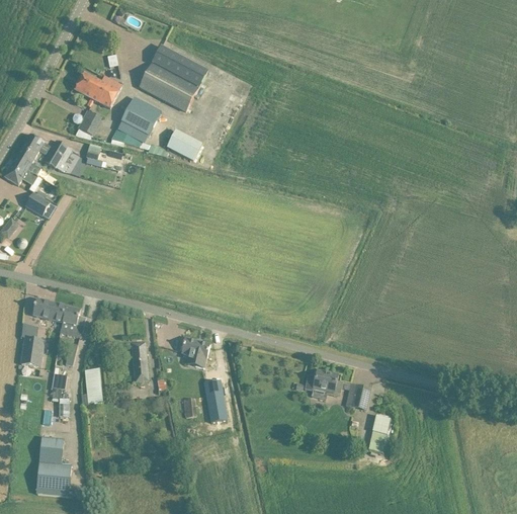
[(151,61),(196,86),(206,68),(160,44),(151,61)]
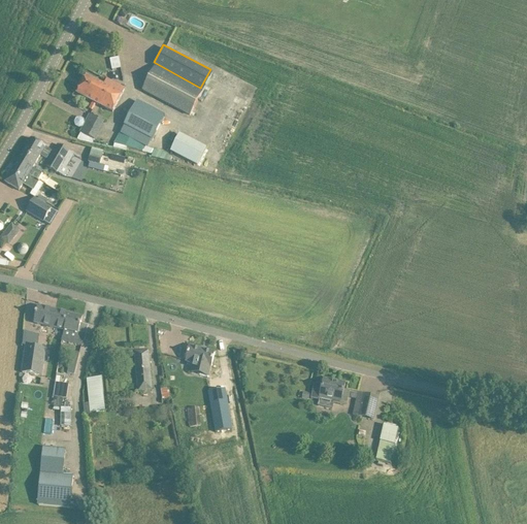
[(109,55),(112,66),(122,63),(119,53),(109,55)]
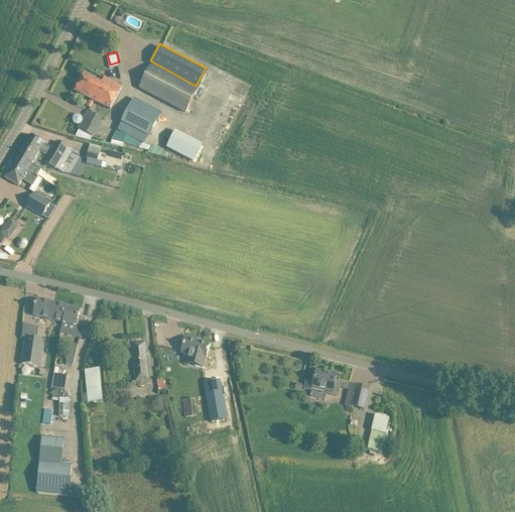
[(196,86),(150,60),(138,85),(184,109),(196,86)]
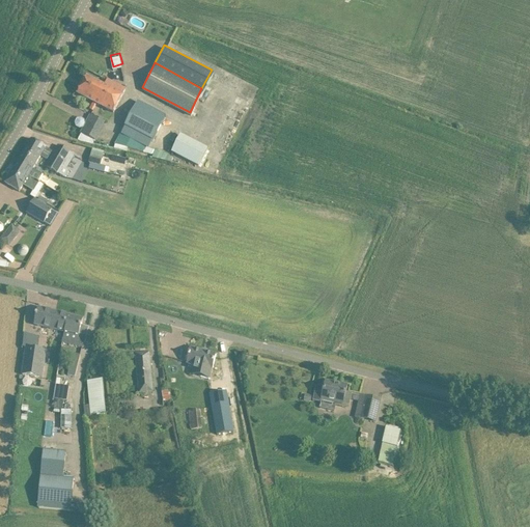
[(85,73),(76,90),(91,99),(95,101),(112,109),(121,92),(124,85),(106,76),(103,82),(94,78),(85,73)]
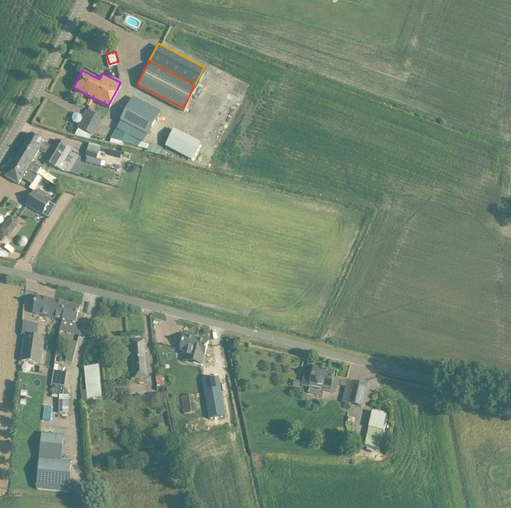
[(158,109),(131,95),(119,118),(146,132),(158,109)]
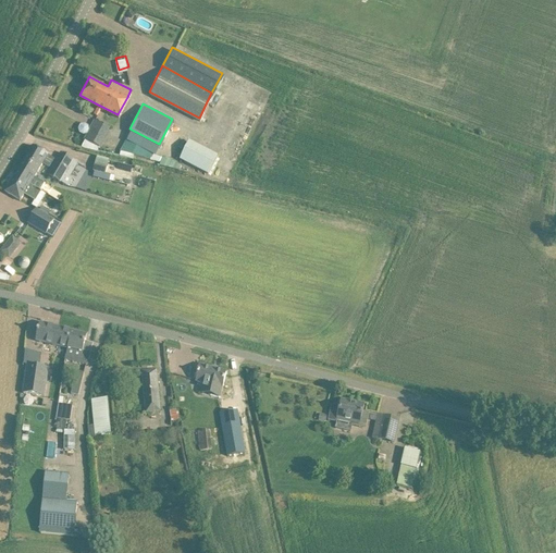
[(94,115),(82,142),(97,149),(110,123),(94,115)]
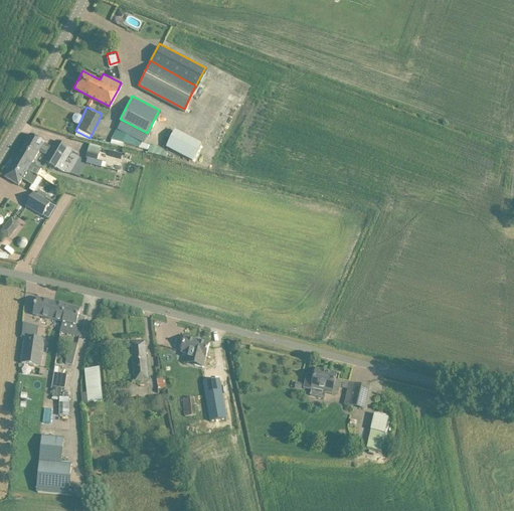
[(117,125),(110,138),(122,142),(138,146),(141,140),(126,132),(127,130),(117,125)]
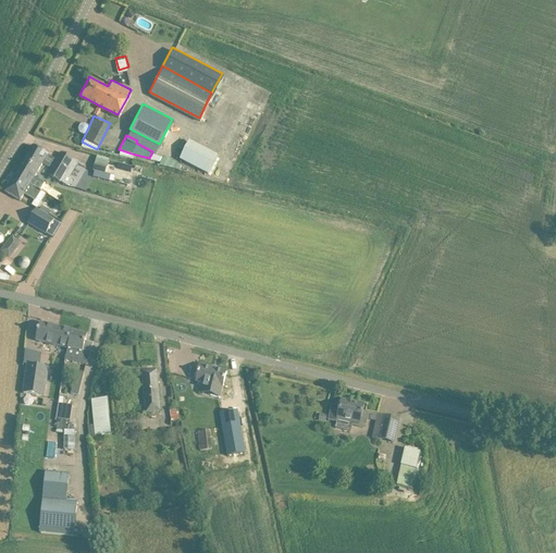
[(206,172),(215,155),(188,139),(178,157),(206,172)]
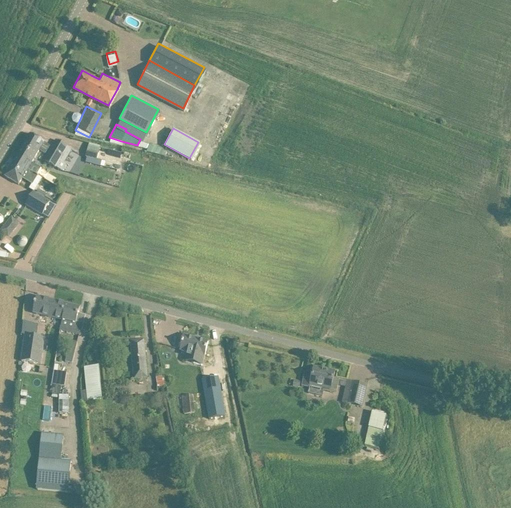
[(29,131),(17,151),(30,160),(38,147),(44,151),(49,143),(43,139),(38,136),(29,131)]
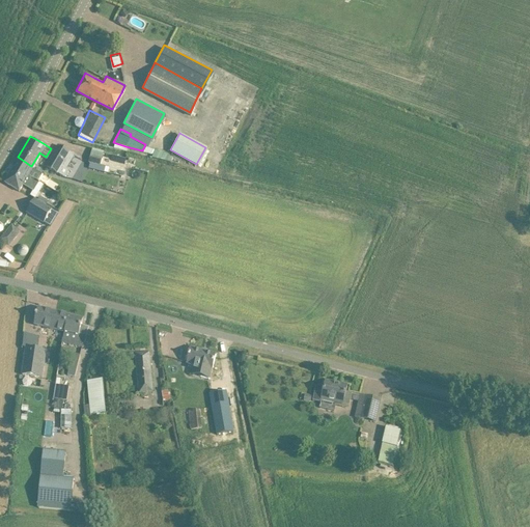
[(57,142),(45,164),(57,171),(57,170),(61,163),(67,167),(71,169),(79,155),(76,154),(70,149),(57,142)]
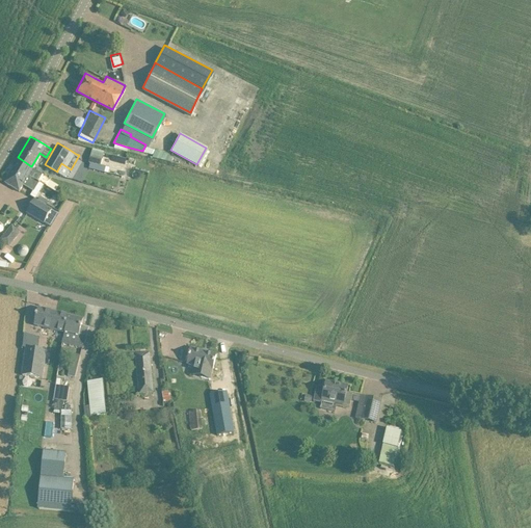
[(91,147),(88,159),(89,159),(105,163),(103,168),(121,174),(122,167),(125,156),(91,147)]
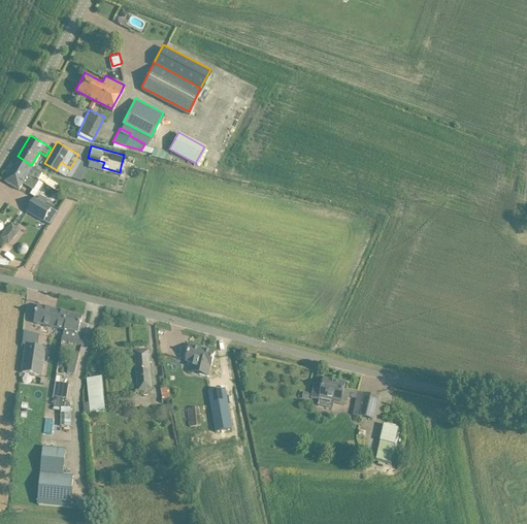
[(18,156),(4,178),(12,184),(18,188),(23,179),(32,186),(37,177),(41,170),(31,165),(18,156)]
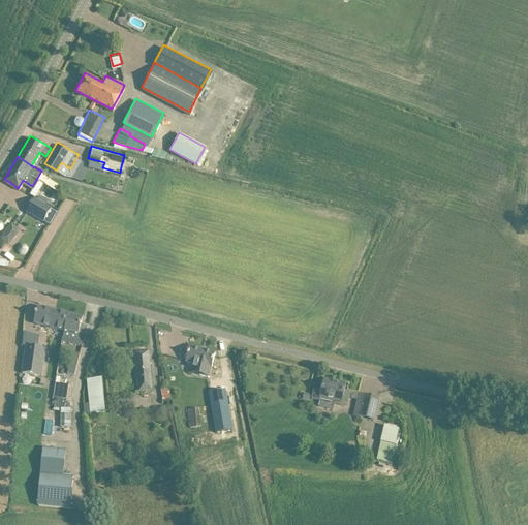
[(42,172),(38,178),(44,182),(45,182),(50,175),(42,171),(42,172)]
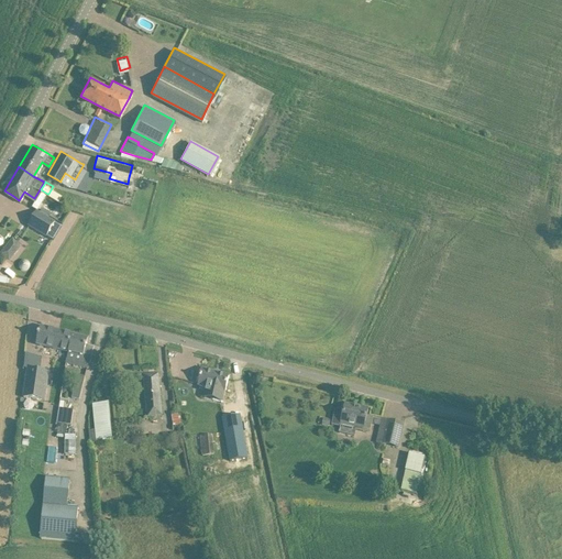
[(41,206),(39,210),(46,215),(48,211),(41,206)]
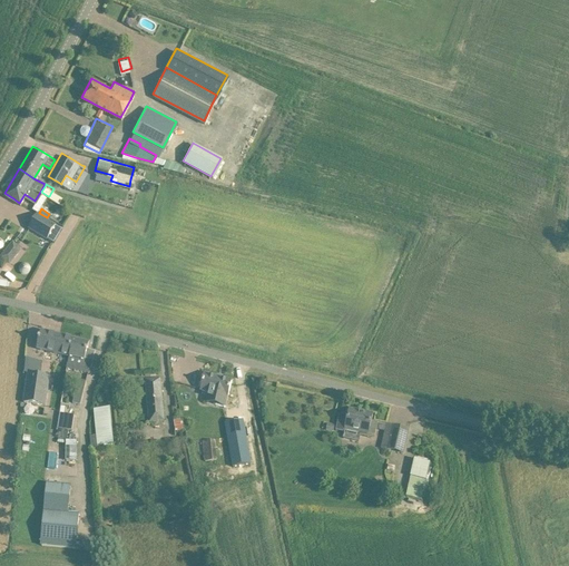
[(46,236),(55,222),(47,217),(39,213),(36,211),(27,225),(46,236)]
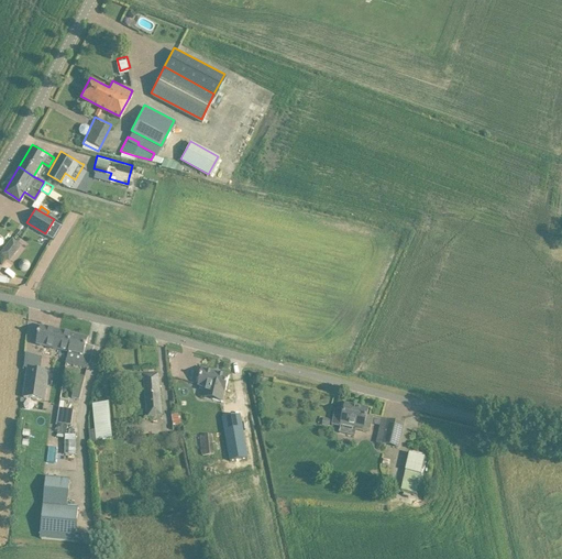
[(0,250),(9,258),(24,239),(13,230),(0,247),(0,250)]
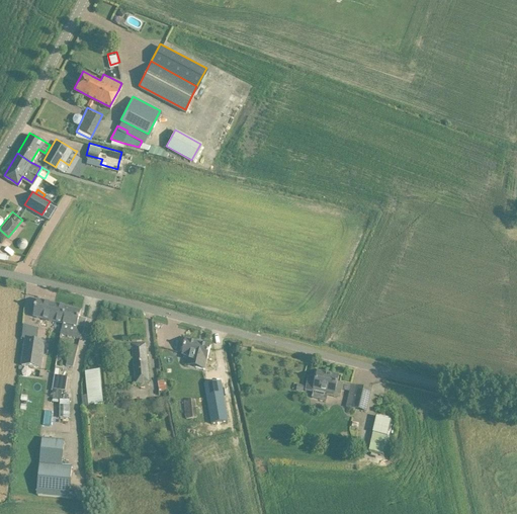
[(36,297),(32,314),(62,321),(63,321),(66,306),(67,305),(36,297)]
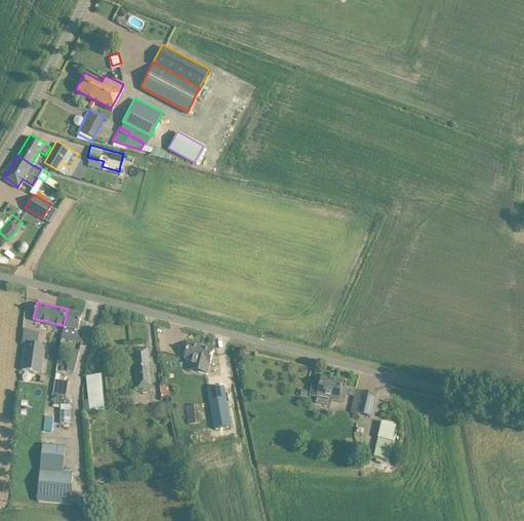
[(64,325),(61,336),(81,342),(87,320),(79,319),(81,313),(67,310),(64,325)]
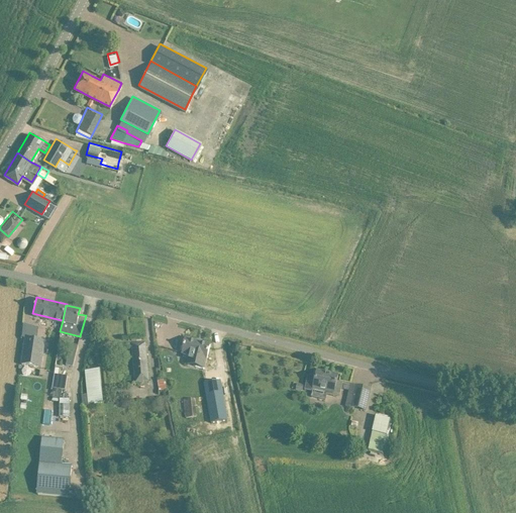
[(45,336),(26,334),(22,361),(41,363),(45,336)]
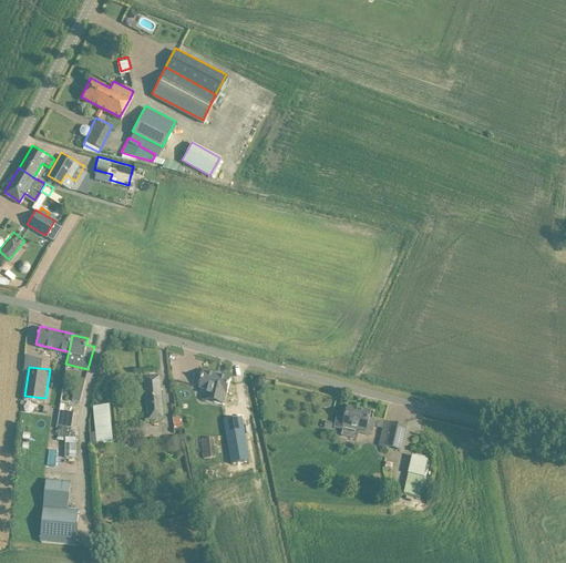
[(203,368),(198,385),(207,387),(204,397),(222,401),(225,391),(229,375),(203,368)]
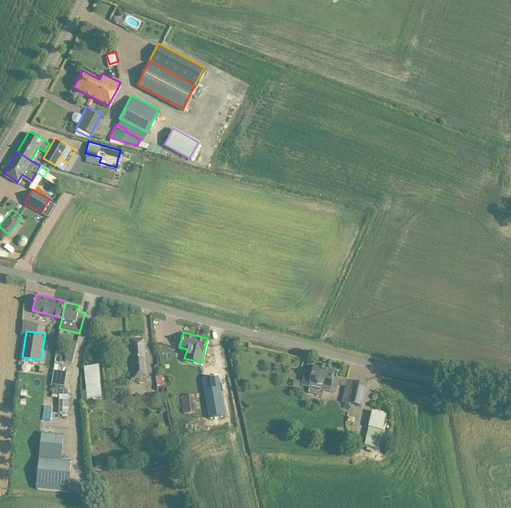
[(146,375),(143,346),(143,337),(129,338),(133,376),(146,375)]
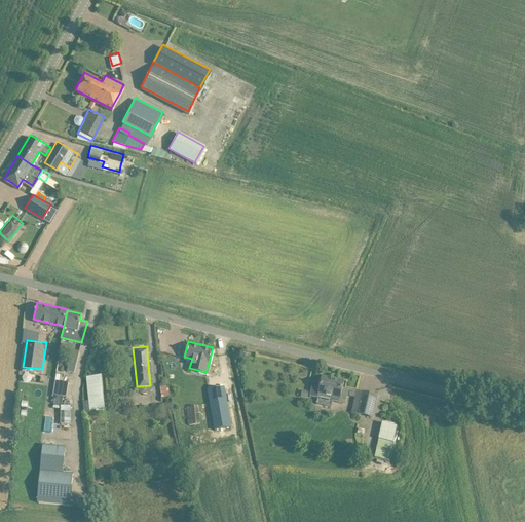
[(73,371),(75,361),(68,359),(66,370),(73,371)]
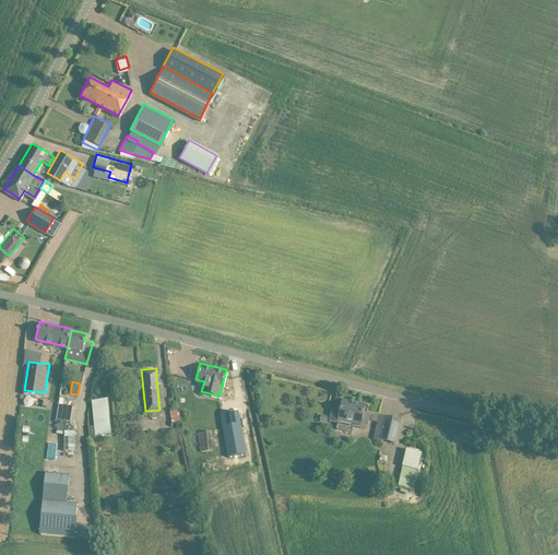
[(73,402),(62,401),(63,394),(59,394),(56,415),(71,418),(73,402)]
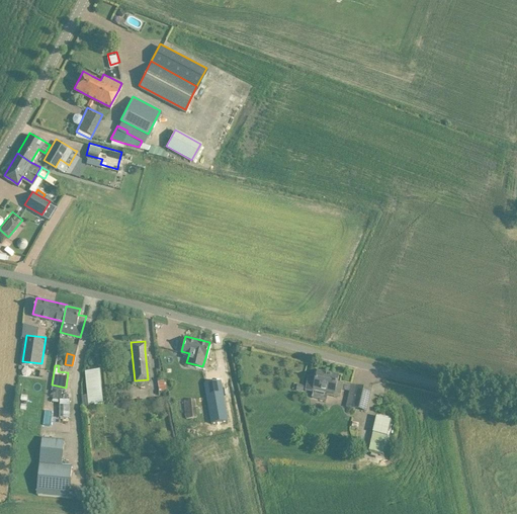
[(97,365),(83,367),(84,378),(85,388),(85,392),(86,401),(88,401),(99,400),(101,400),(97,365)]
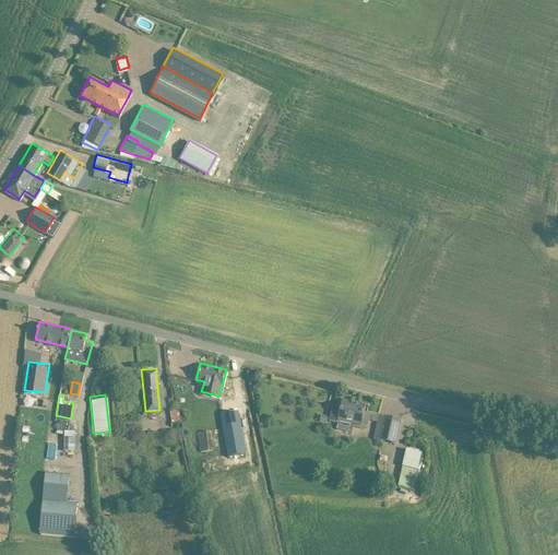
[(363,410),(365,403),(342,398),(336,423),(365,429),(366,424),(369,411),(363,410)]
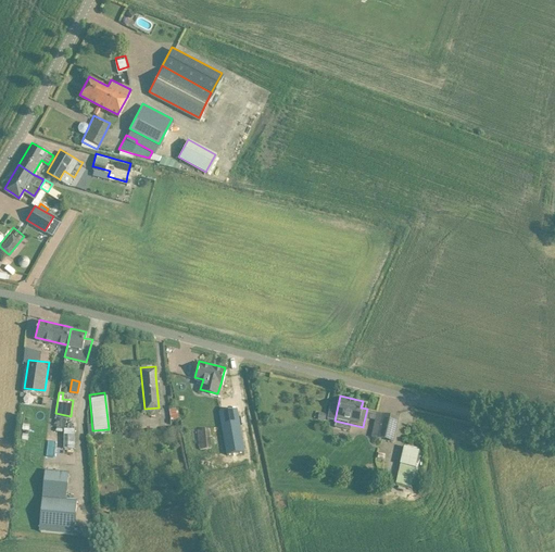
[(221,409),(223,419),(228,452),(242,450),(236,406),(221,409)]
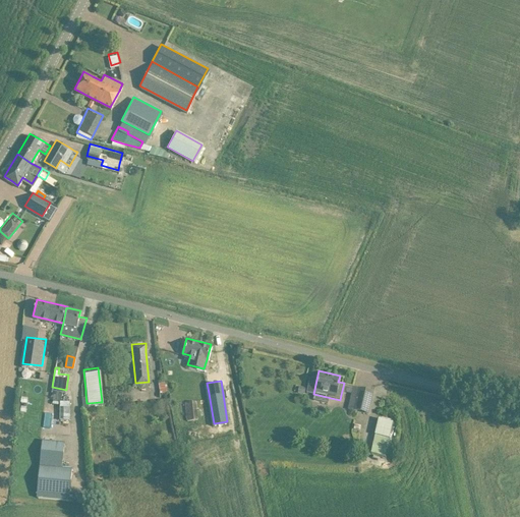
[(351,391),(347,406),(367,410),(372,389),(357,386),(356,392),(351,391)]
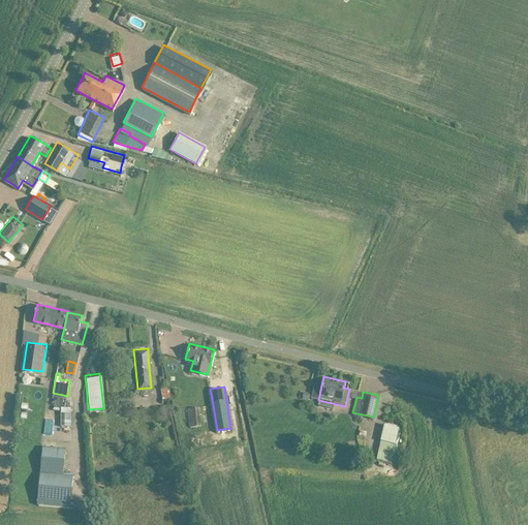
[(61,404),(61,423),(71,423),(71,404),(61,404)]
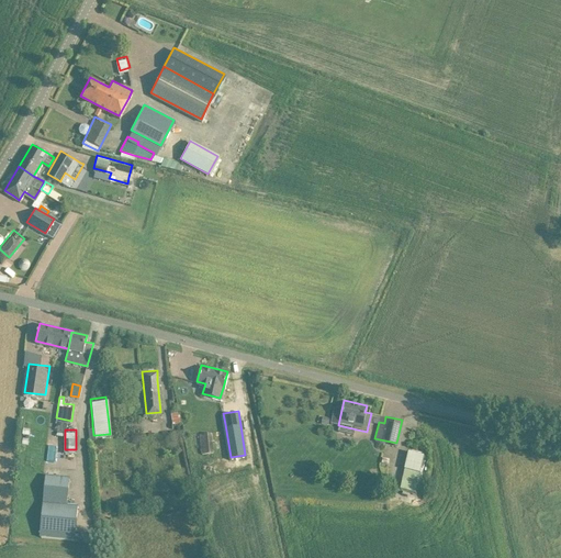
[(200,450),(210,450),(210,430),(199,431),(200,450)]
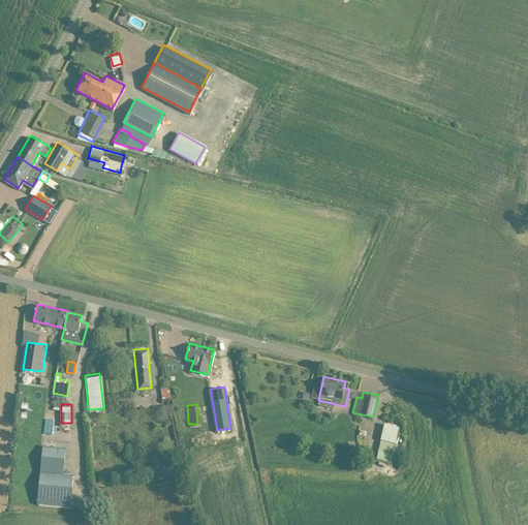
[(384,422),(379,451),(394,453),(399,424),(384,422)]
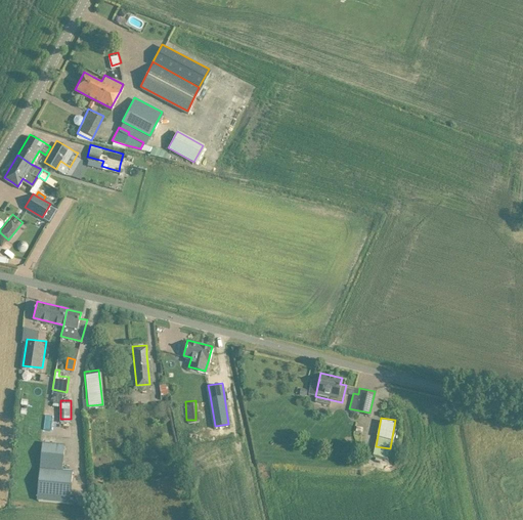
[(61,442),(40,440),(34,497),(66,501),(70,469),(58,468),(61,442)]
